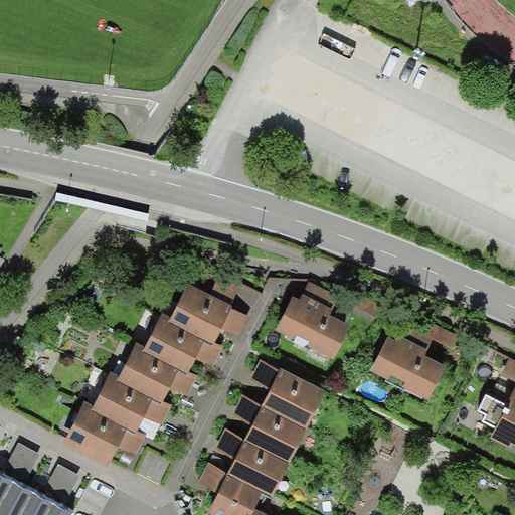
[(187,285),(169,321),(213,345),(223,329),(240,334),(250,315),(242,312),(232,308),(230,305),(195,288),(187,285)]
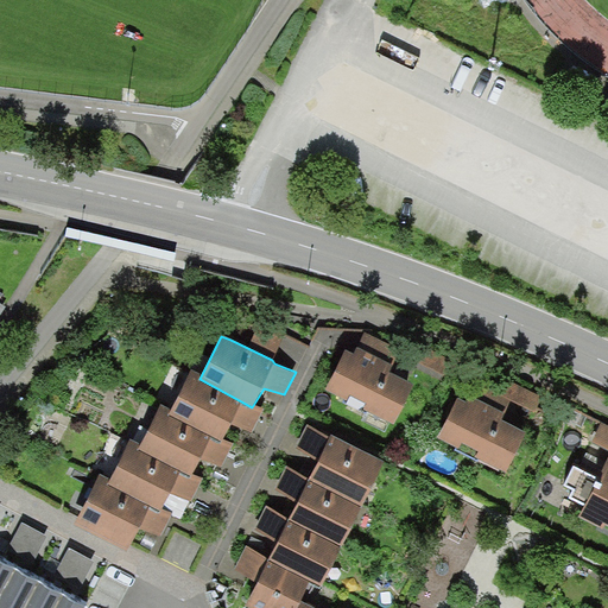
[(346,350),(325,390),(394,424),(413,384),(346,350)]
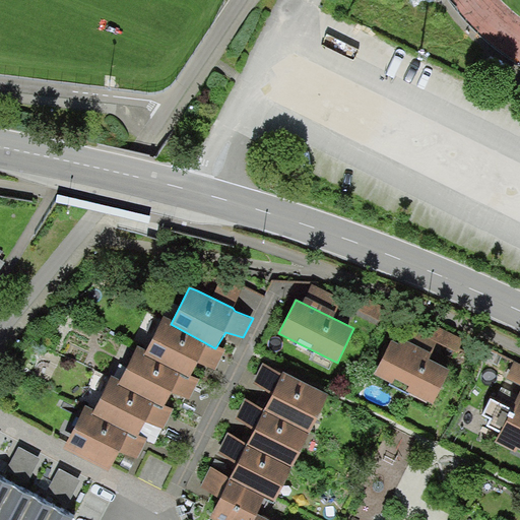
[(166,316),(144,355),(189,380),(200,361),(216,368),(229,349),(220,346),(219,349),(170,325),(173,319),(166,316)]
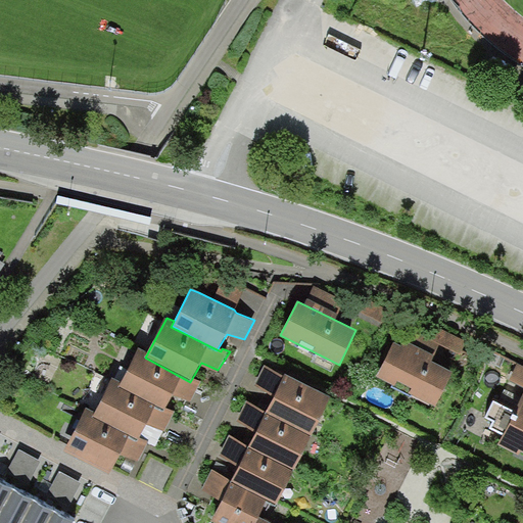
[(394,345),(378,379),(434,406),(450,373),(394,345)]
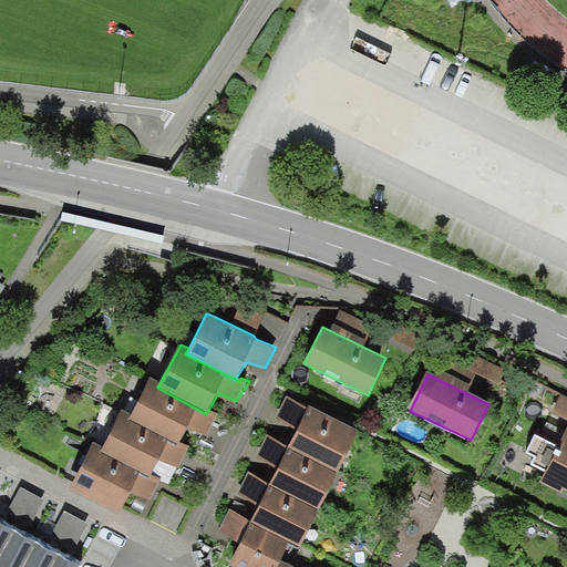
[(152,375),(129,419),(177,445),(189,428),(207,433),(219,413),(210,409),(209,412),(156,387),(160,379),(152,375)]
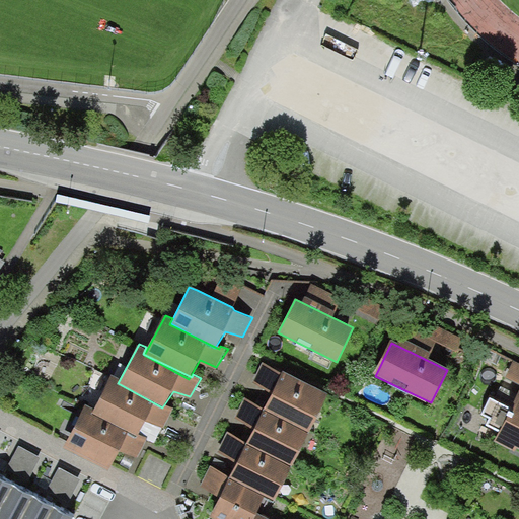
[(282,374),(263,360),(252,381),(274,393),(265,406),(310,431),(327,396),(282,374)]
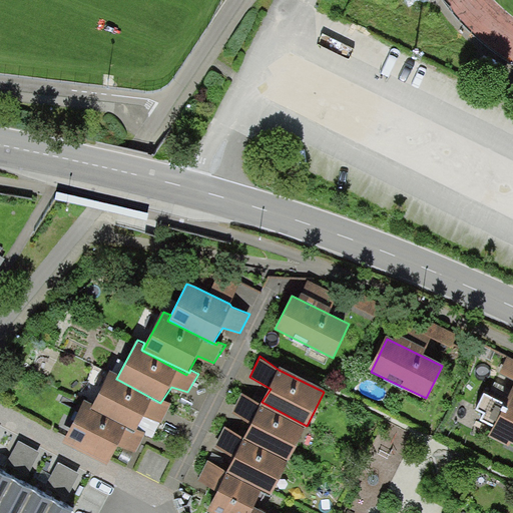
[(111,370),(90,410),(134,433),(146,415),(161,421),(173,404),(164,400),(163,403),(115,379),(118,373),(111,370)]
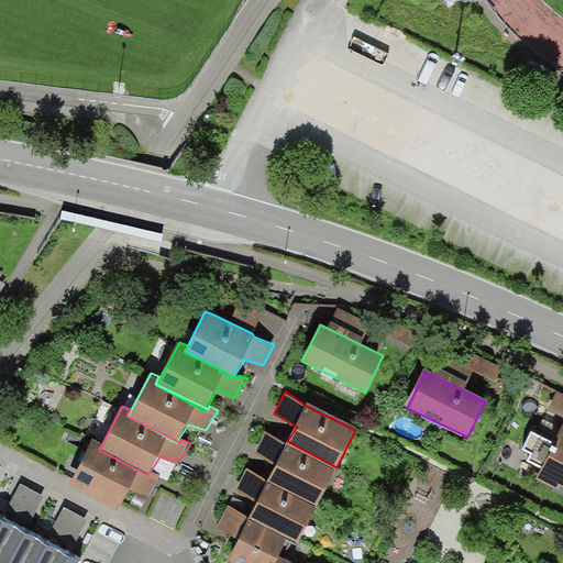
[(286,444),(265,429),(254,453),(277,465),(267,481),(317,507),(335,470),(286,444)]
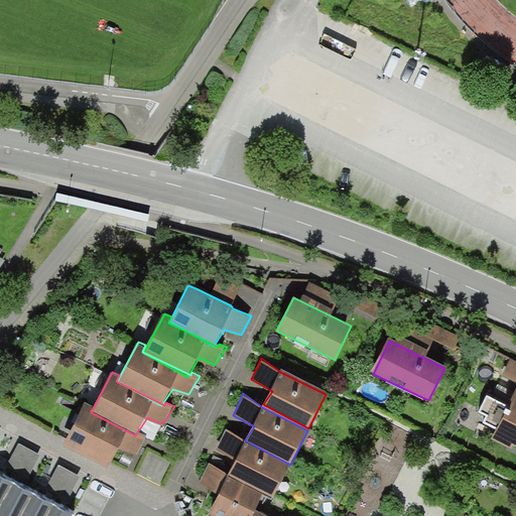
[(515,397),(512,395),(491,438),(515,448),(515,397)]
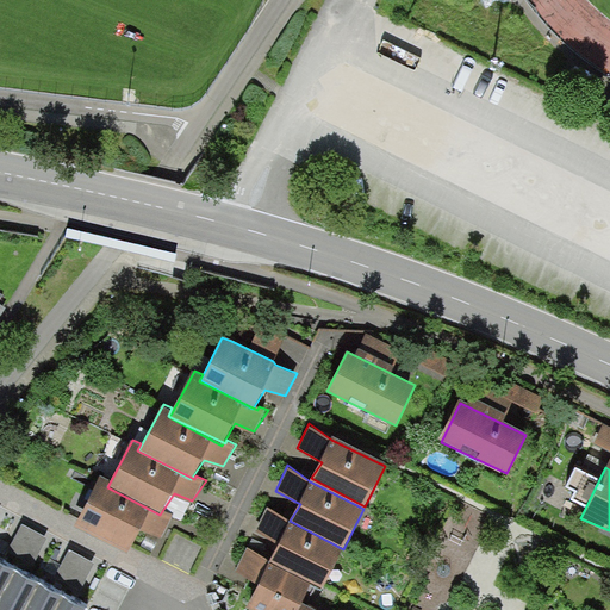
[(101,475),(76,522),(128,551),(142,528),(160,536),(174,515),(165,511),(163,515),(105,486),(109,479),(101,475)]
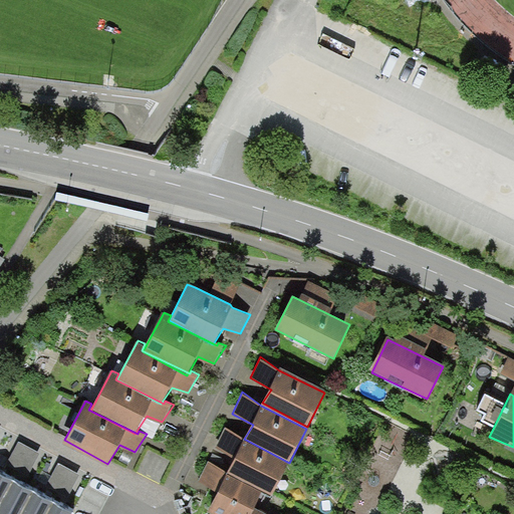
[(245,441),(225,427),(216,448),(236,460),(227,474),(263,492),(273,497),(290,464),(245,441)]
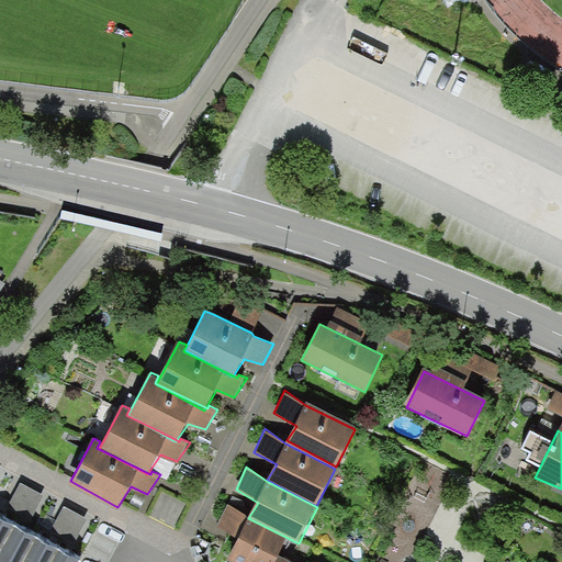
[(247,519),(226,504),(215,527),(238,540),(226,558),(233,561),(277,561),(288,538),(247,519)]
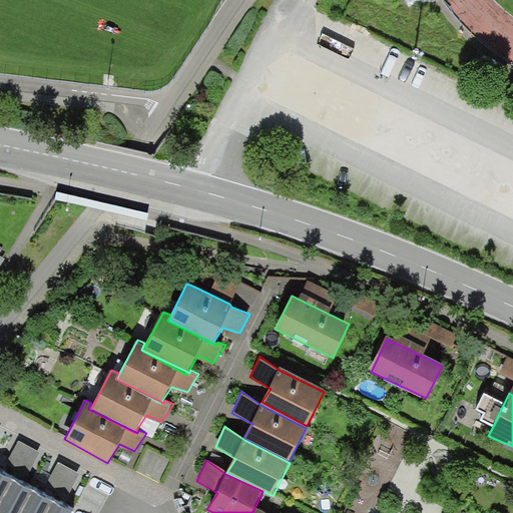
[(0,500),(11,480),(0,474),(0,500)]
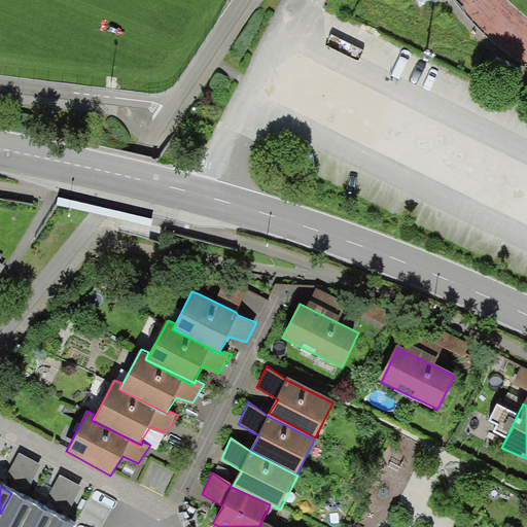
[(0,526),(18,526),(32,504),(13,494),(0,518),(0,526)]
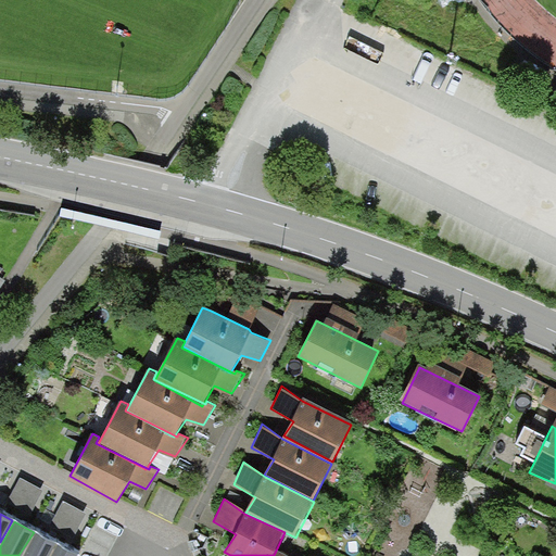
[(48,555),(55,543),(37,532),(23,555),(48,555)]
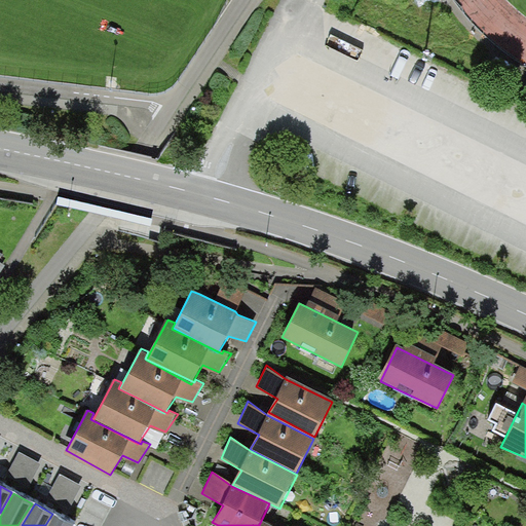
[(73,525),(74,525),(55,515),(49,525),(73,525)]
